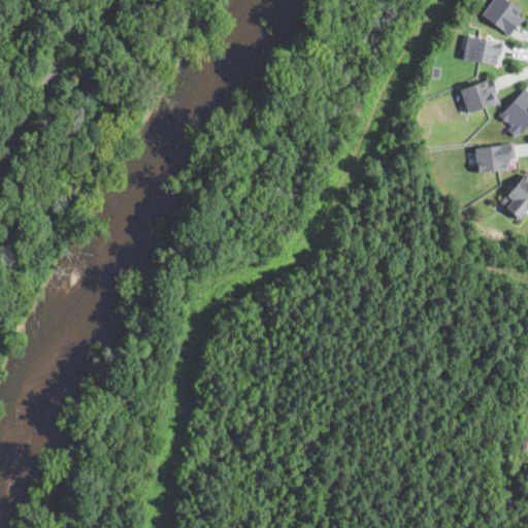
[(523,19),(518,25),(518,24),(509,34),(483,13),(492,0),(508,0),(522,9),(518,14),(523,19)]
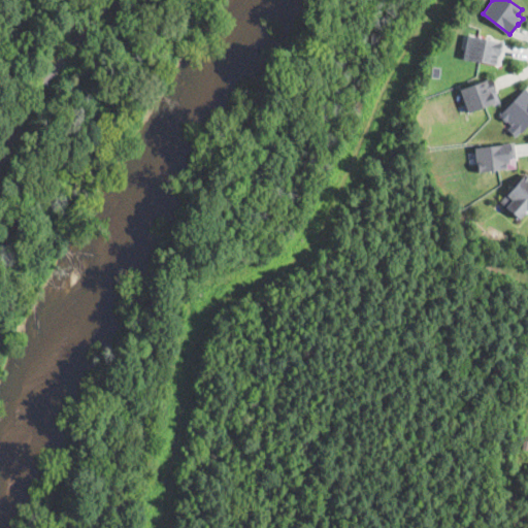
[(499,65),(464,58),(469,33),(504,40),(499,65)]
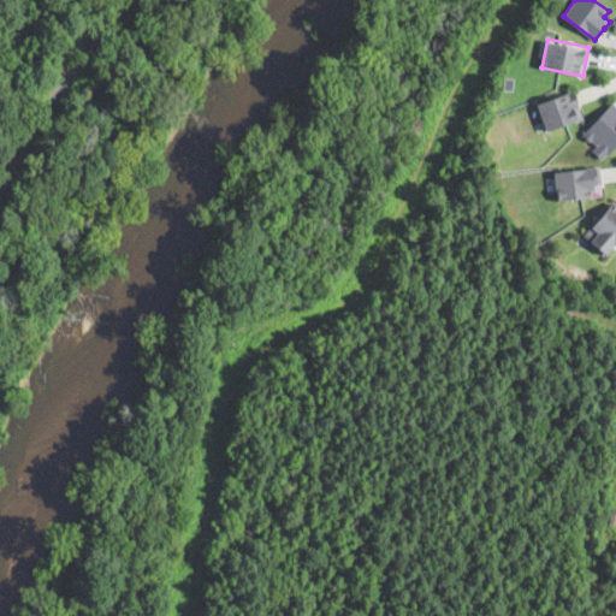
[(548,132),(537,102),(573,89),(584,119),(548,132)]
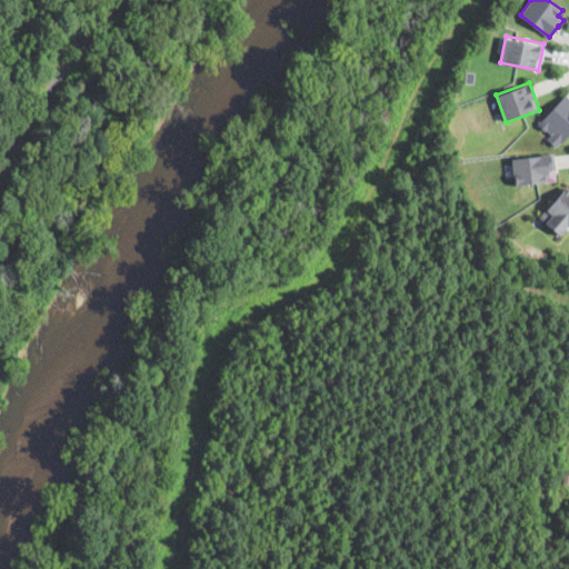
[(538,125),(566,93),(568,96),(568,136),(557,149),(547,139),(550,135),(538,125)]
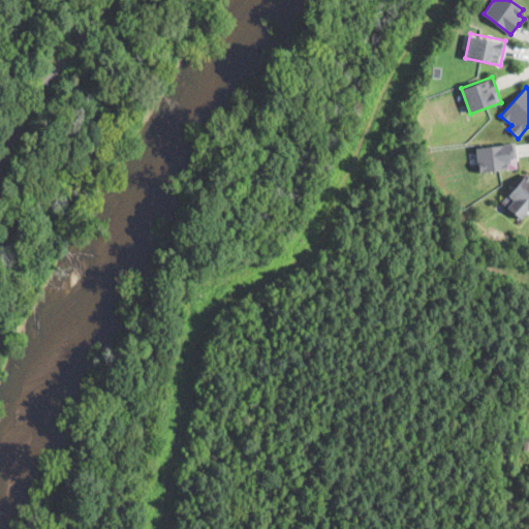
[(517,167),(479,173),(476,148),(516,143),(518,157),(516,158),(517,167)]
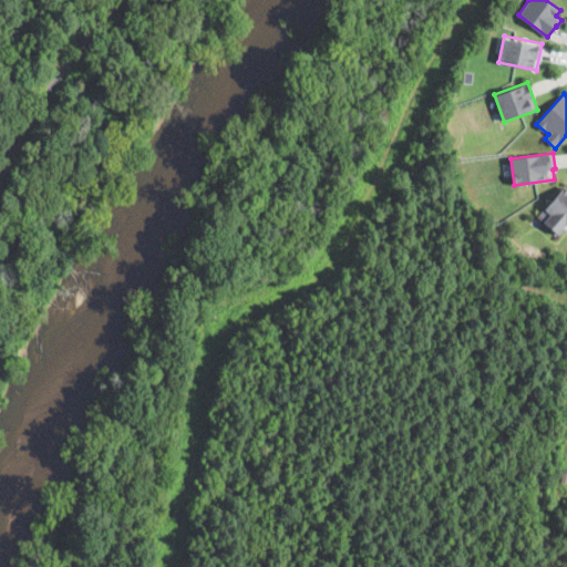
[(566,187),(566,224),(558,234),(538,216),(565,186),(566,187)]
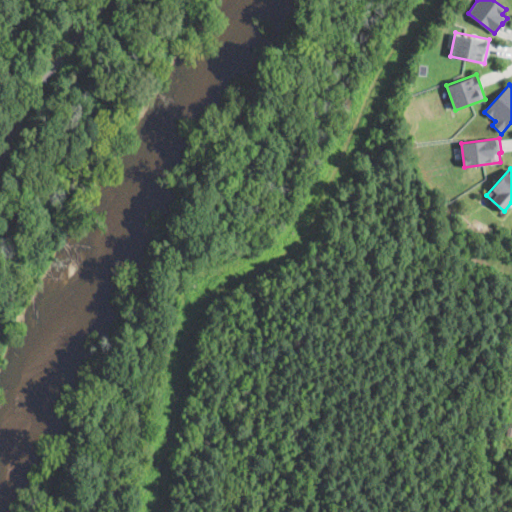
All buildings are outlined.
